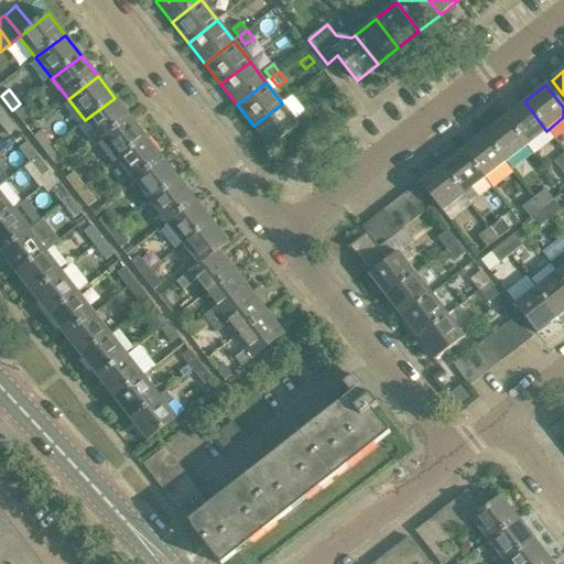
[(101,141),(130,118),(115,98),(85,120),(94,131),(87,137),(95,145),(101,141)]
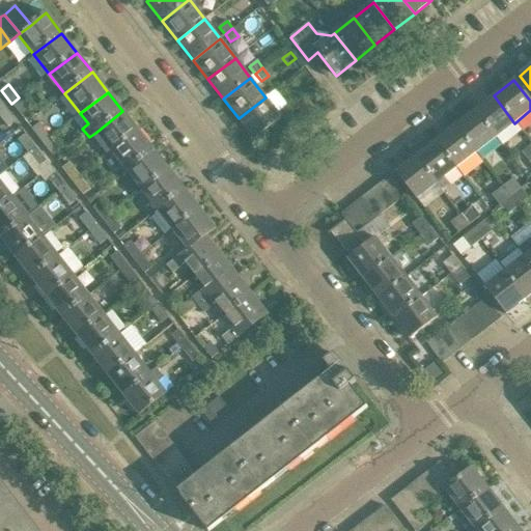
[(496,138),(514,123),(494,95),(474,111),(496,138)]
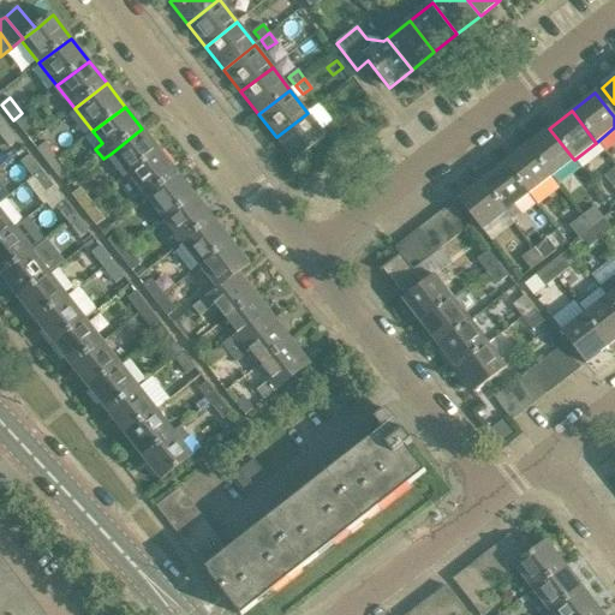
[(34,129),(22,113),(13,120),(25,136),(34,129)]
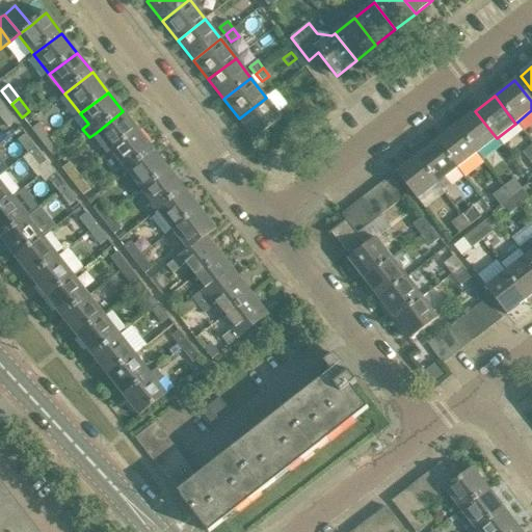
[(266,98),(239,118),(255,139),(282,117),(266,98)]
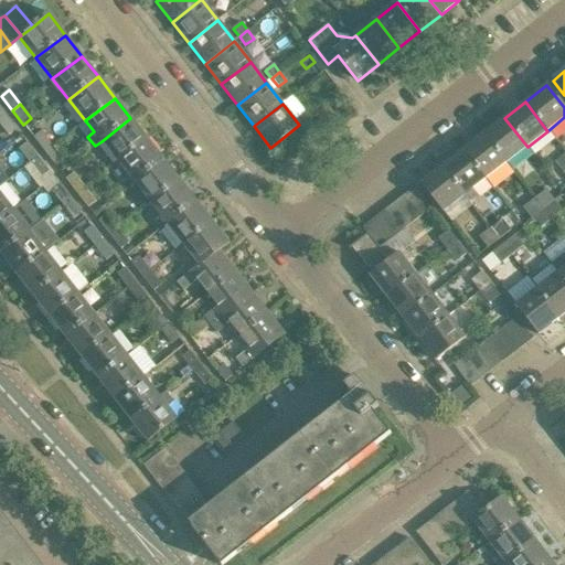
[(329,107),(318,116),(327,127),(338,117),(329,107)]
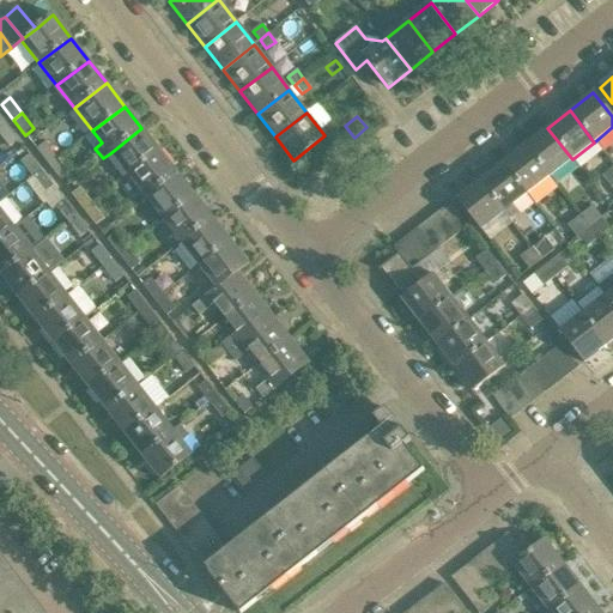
[(5,126),(0,128),(0,135),(8,147),(17,141),(5,126)]
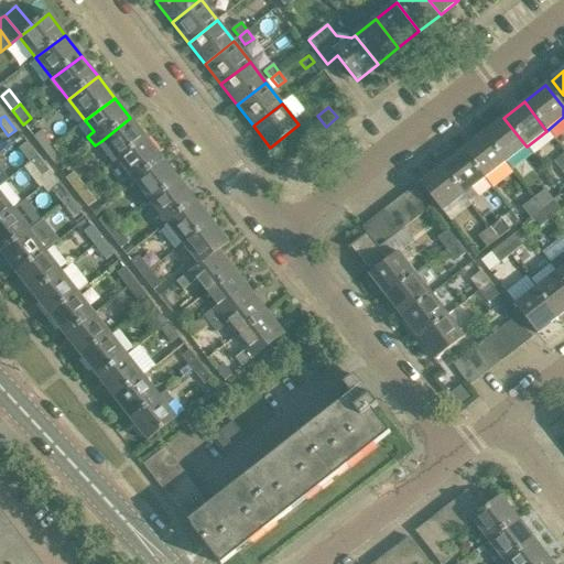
[(148,139),(130,118),(101,141),(118,162),(148,139)]
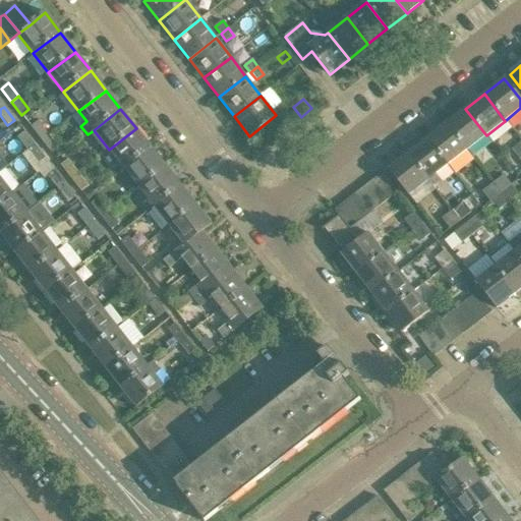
[(466,151),(486,135),(465,109),(446,123),(466,151)]
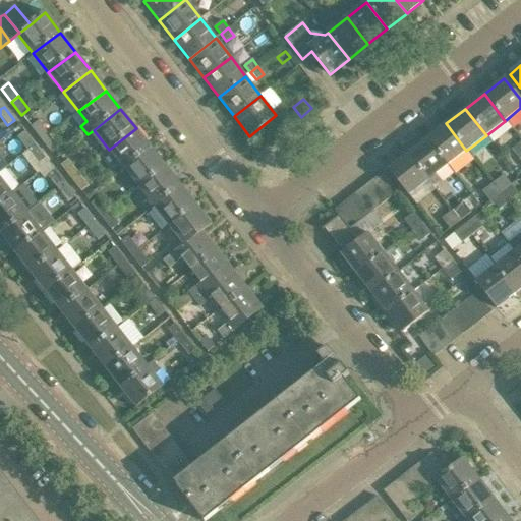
[(42,140),(48,134),(38,121),(32,127),(42,140)]
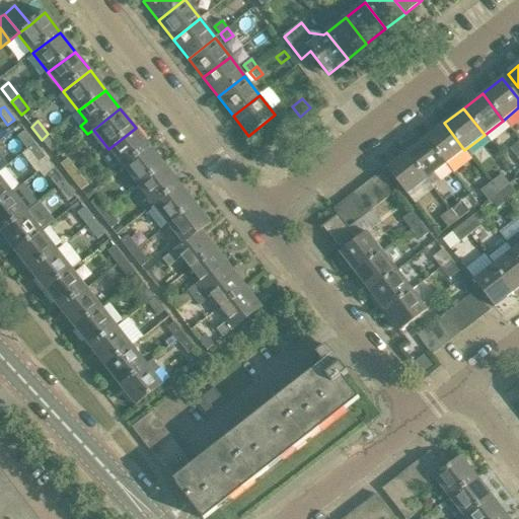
[(446,164),(464,150),(444,123),(425,138),(446,164)]
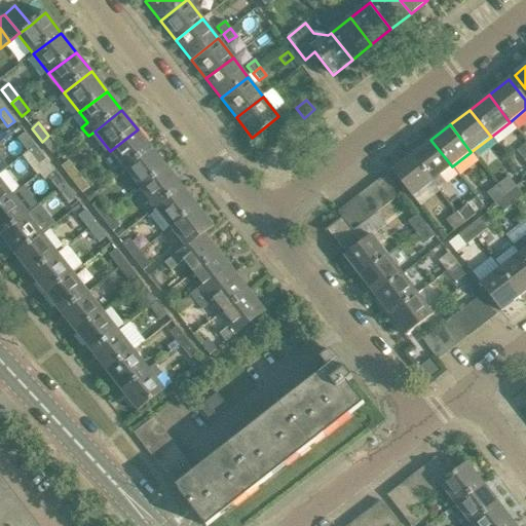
[(125,171),(152,149),(138,129),(110,151),(125,171)]
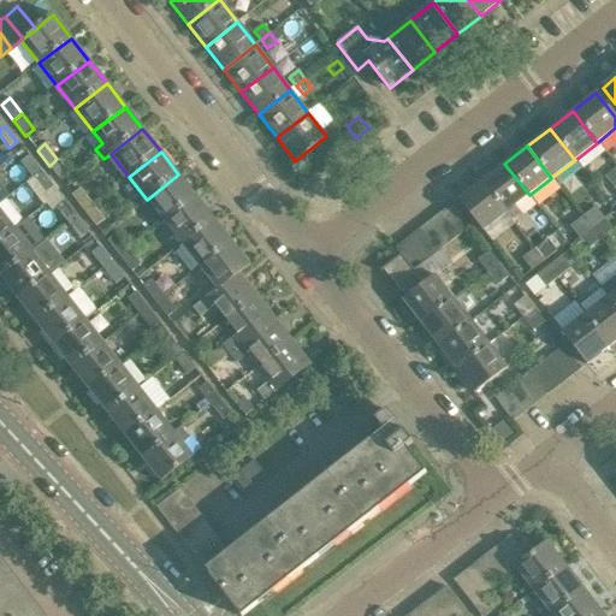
[(41,172),(29,157),(21,163),(33,178),(41,172)]
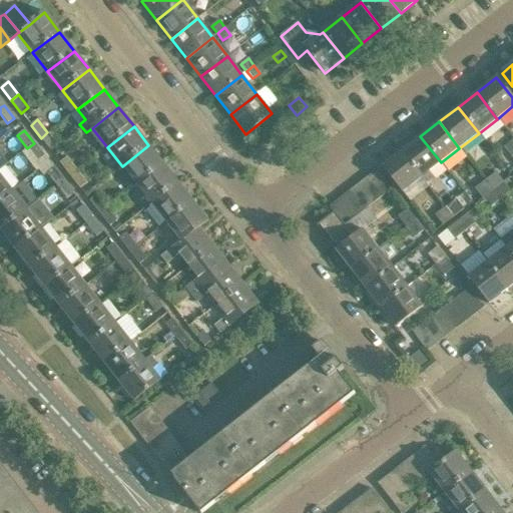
[(57,145),(47,132),(41,138),(50,150),(57,145)]
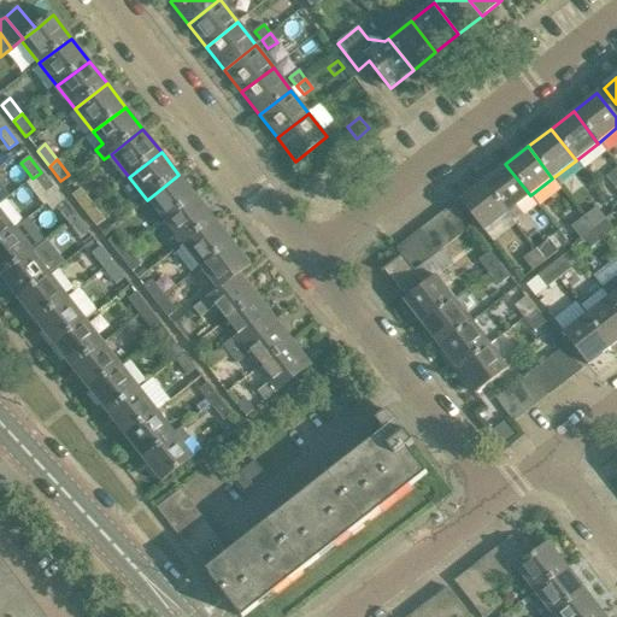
[(507,213),(530,195),(505,164),(482,182),(507,213)]
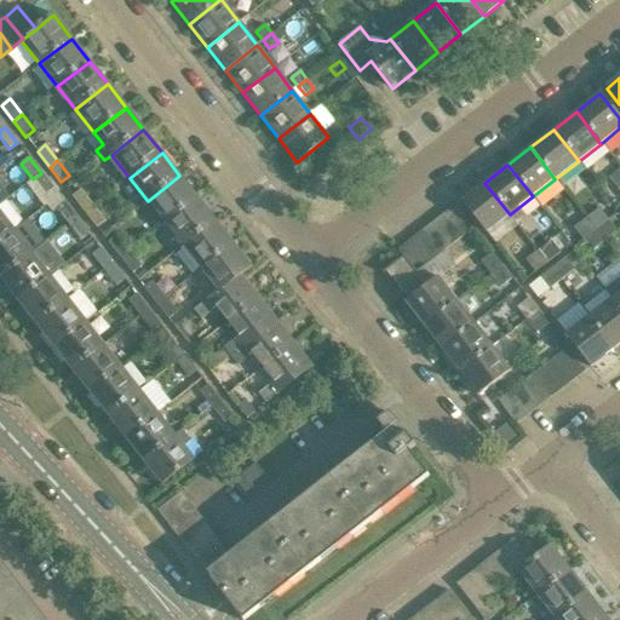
[(41,173),(33,179),(45,195),(53,188),(41,173)]
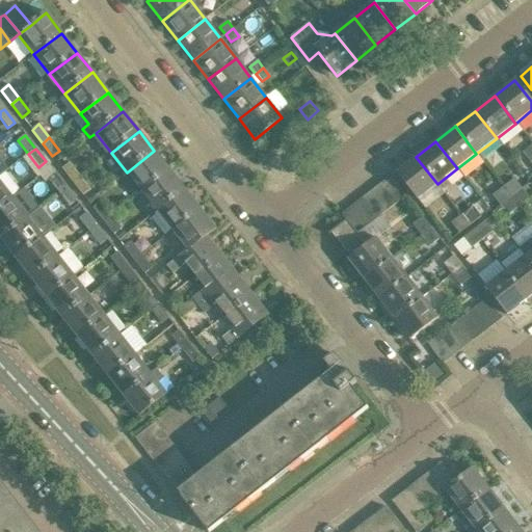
[(169,170),(154,151),(127,173),(141,192),(169,170)]
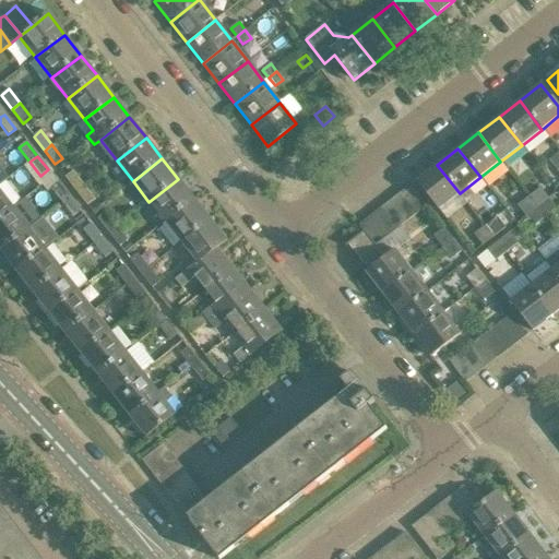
[(467,203),(460,193),(437,165),(416,181),(445,219),(467,203)]
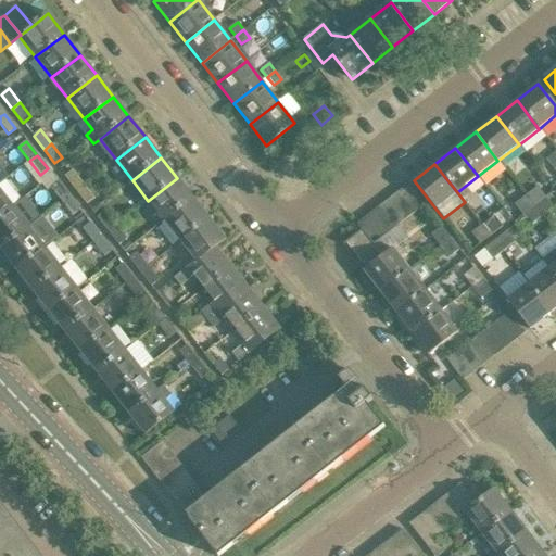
[(76,190),(84,185),(73,171),(65,177),(76,190)]
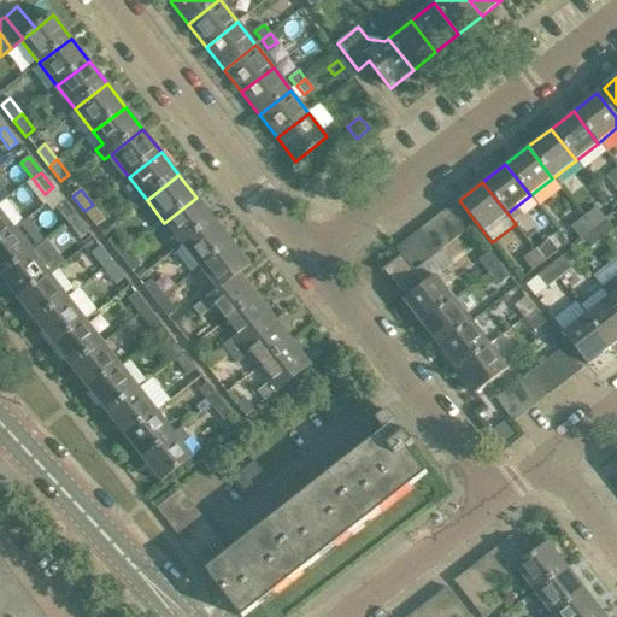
[(182,246),(215,221),(197,198),(164,223),(182,246)]
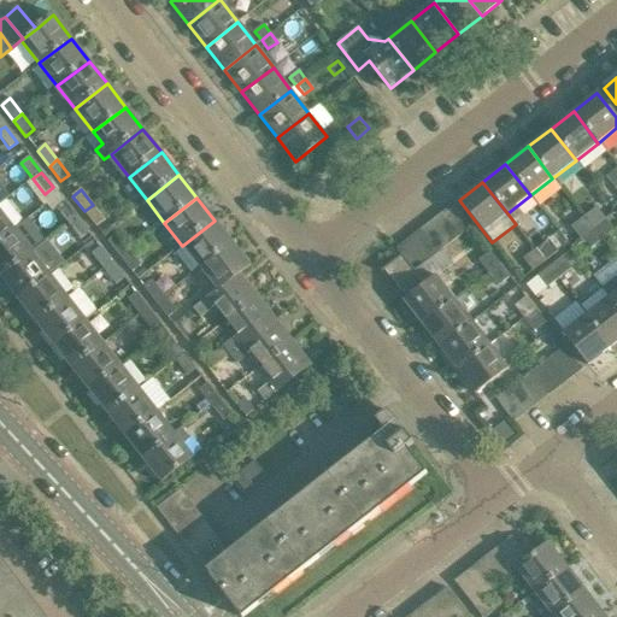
[(57,209),(68,224),(76,217),(64,203),(57,209)]
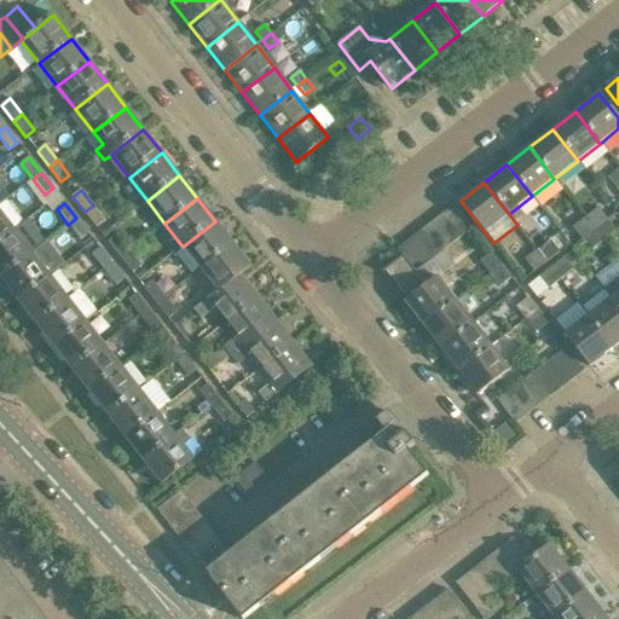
[(105,221),(93,206),(85,212),(97,229),(105,221)]
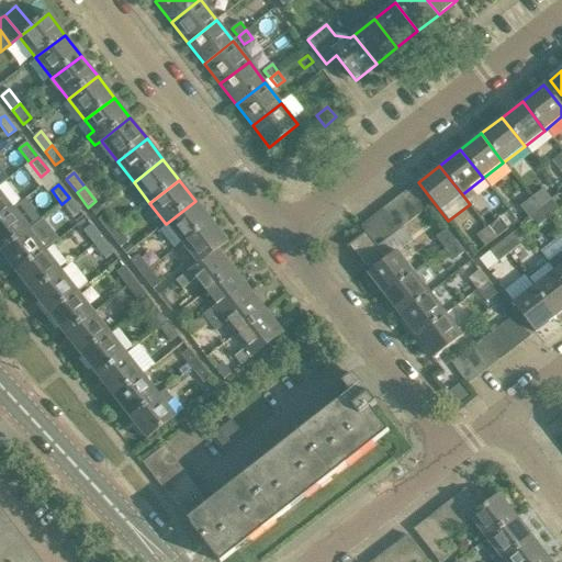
[(403,194),(418,215),(429,208),(413,187),(403,194)]
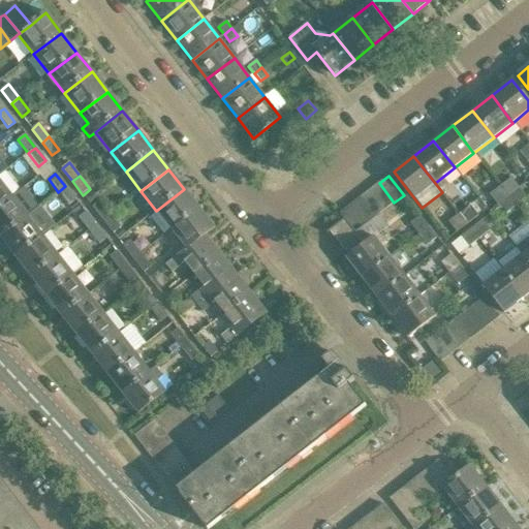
[(507,197),(519,188),(511,178),(500,187),(507,197)]
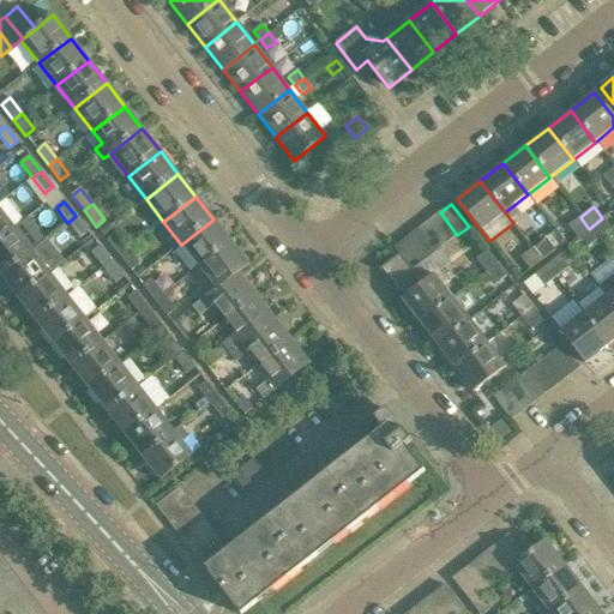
[(0,239),(14,228),(0,209),(0,239)]
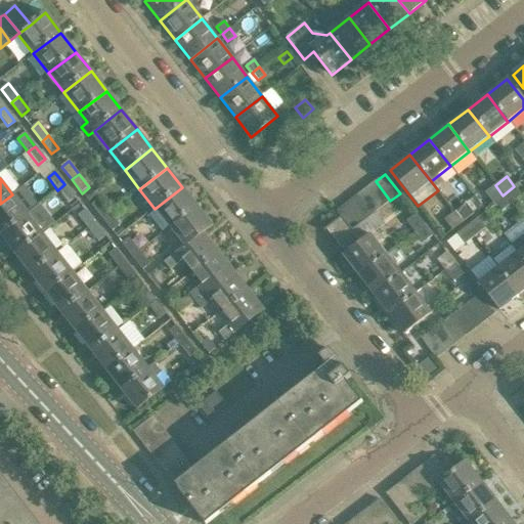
[(381,208),(390,201),(376,181),(365,188),(381,208)]
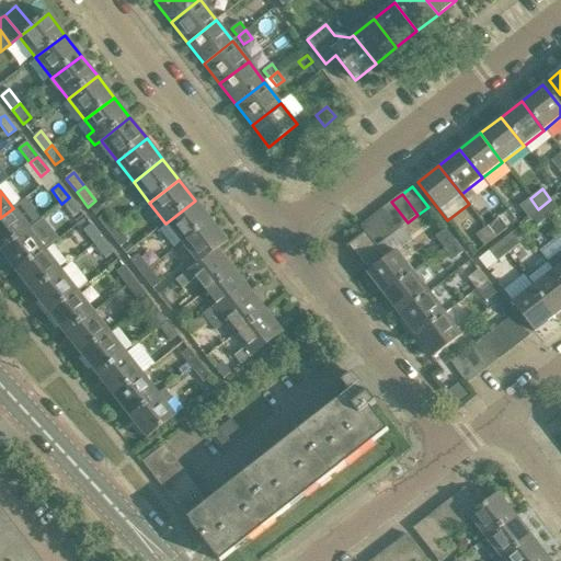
[(81,212),(69,197),(61,204),(73,218),(81,212)]
